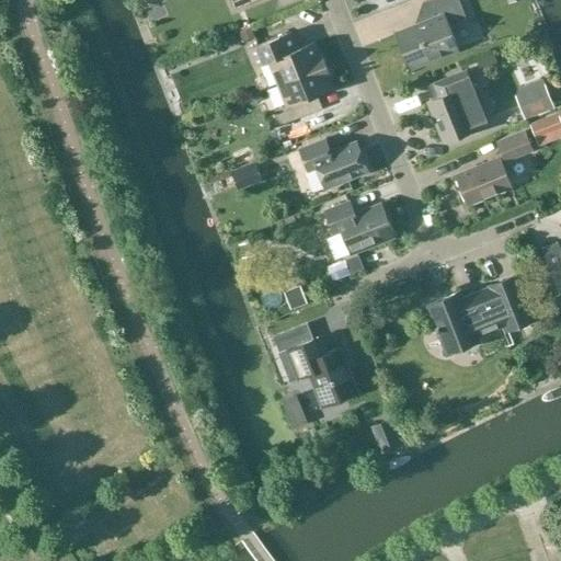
[(230,0),(235,10),(259,0),(230,0)]
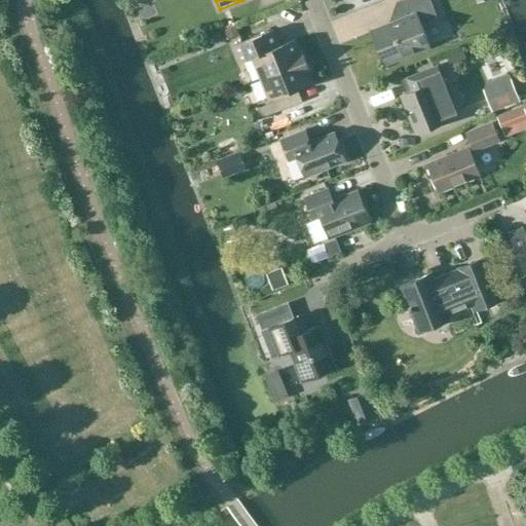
[(421,25),(438,17),(429,0),(403,0),(400,1),(406,17),(371,32),(383,64),(429,46),(421,25)]
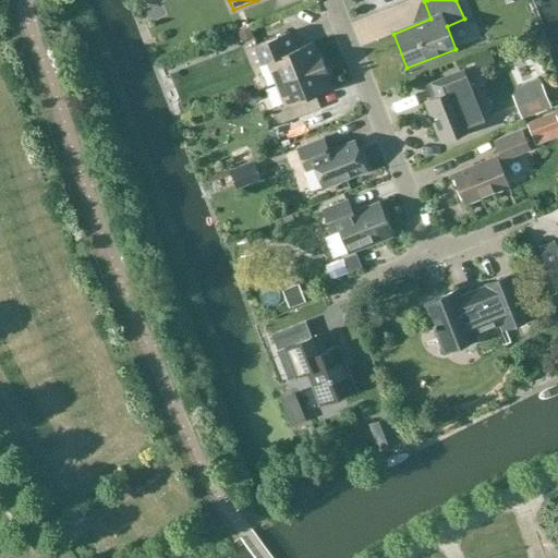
[(265,63),(275,86),(325,65),(320,55),(317,56),(313,43),(293,50),(288,37),(251,52),(256,67),(265,63)]
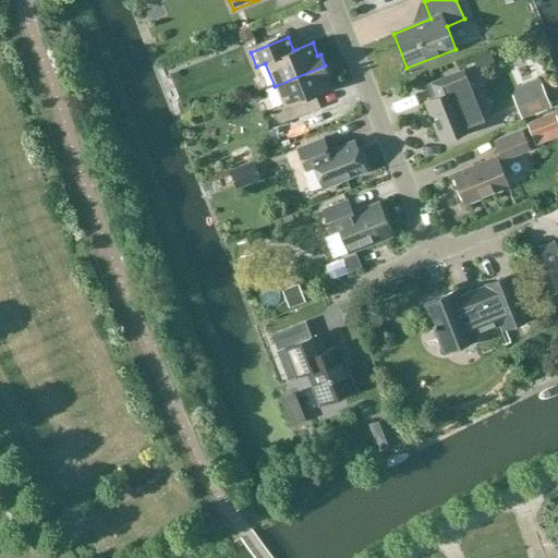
[(329,76),(325,65),(275,86),(282,107),(274,110),(279,125),(316,109),(312,97),(331,89),(326,77),(329,76)]
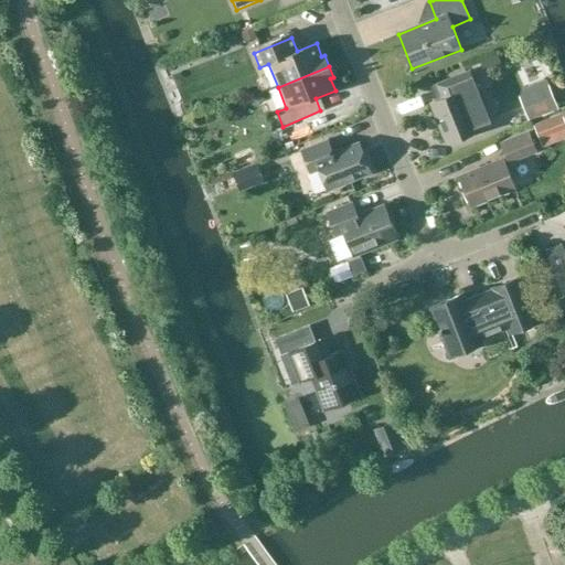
[(491,126),(479,95),(469,71),(430,86),(437,100),(430,103),(446,144),(491,126)]
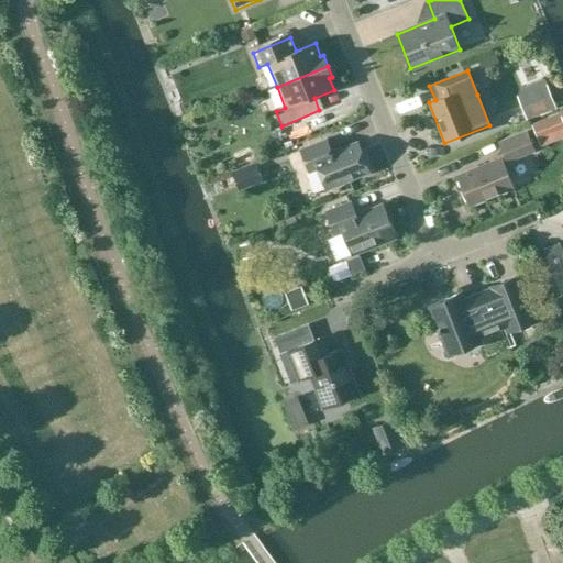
[(547,85),(518,96),(527,120),(556,108),(547,85)]
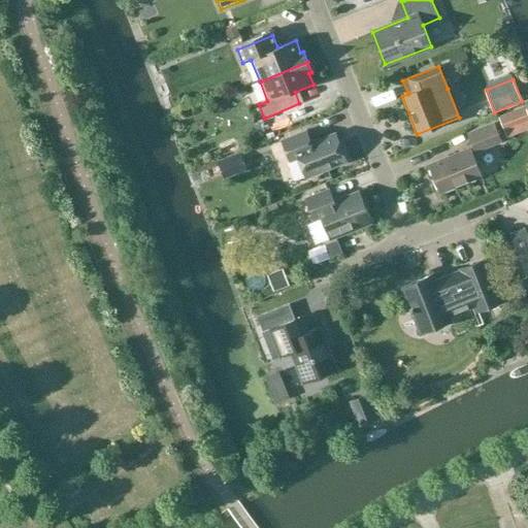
[(506,137),(527,129),(527,104),(498,117),(506,137)]
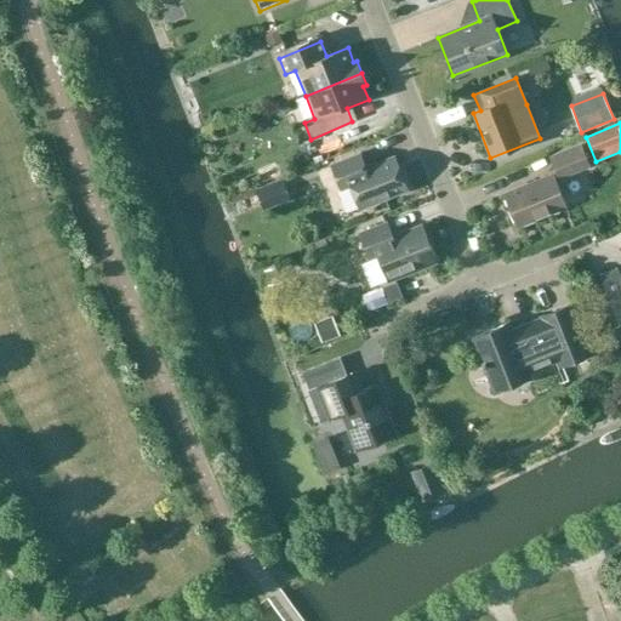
[(553,175),(505,194),(518,226),(565,206),(557,186),(562,183),(559,177),(588,166),(581,146),(552,158),(558,174),(553,175)]
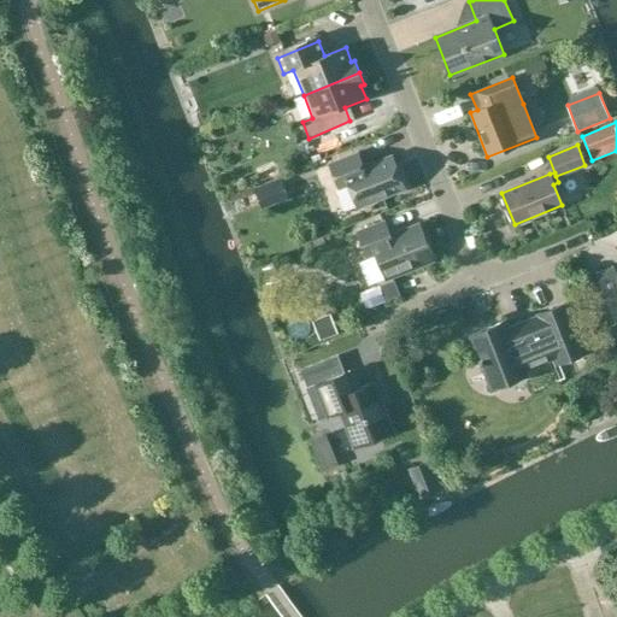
[(359,151),(327,163),(338,189),(347,186),(358,210),(405,189),(391,156),(365,166),(359,151)]
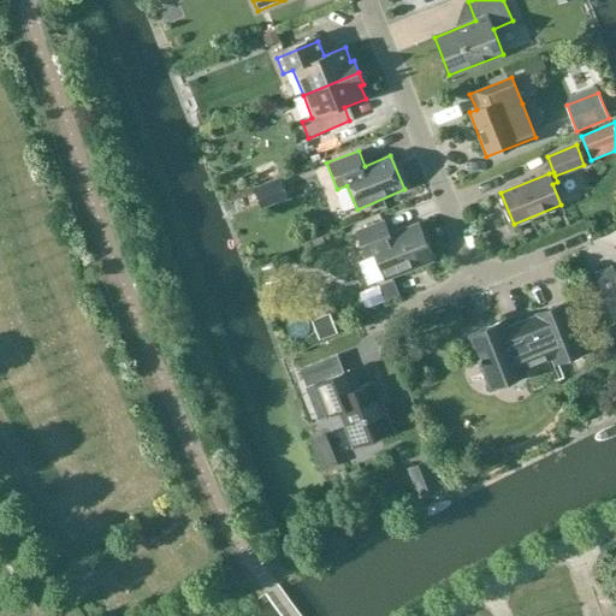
[(375,256),(384,279),(432,260),(418,224),(389,236),(383,221),(355,232),(366,260),(375,256)]
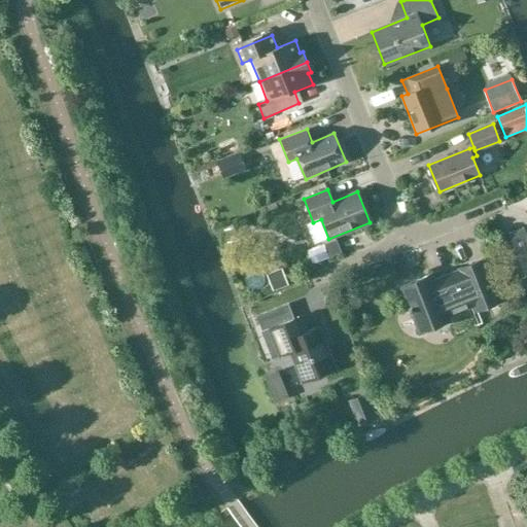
[(526,276),(526,235),(524,227),(508,234),(526,277),(526,276)]
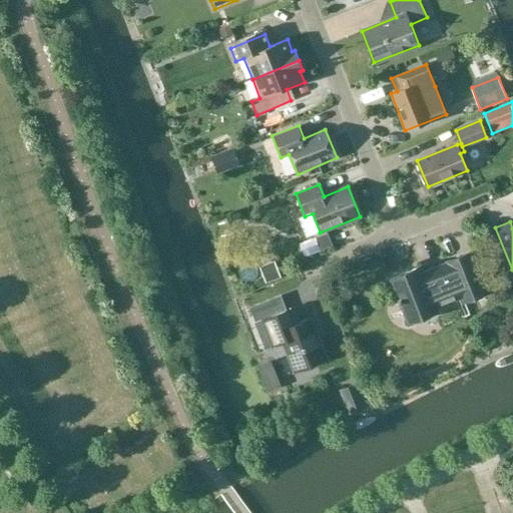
[(463,305),(488,295),(471,252),(447,262),(449,265),(424,276),(421,268),(391,280),(409,325),(440,313),(439,310),(461,301),(463,305)]
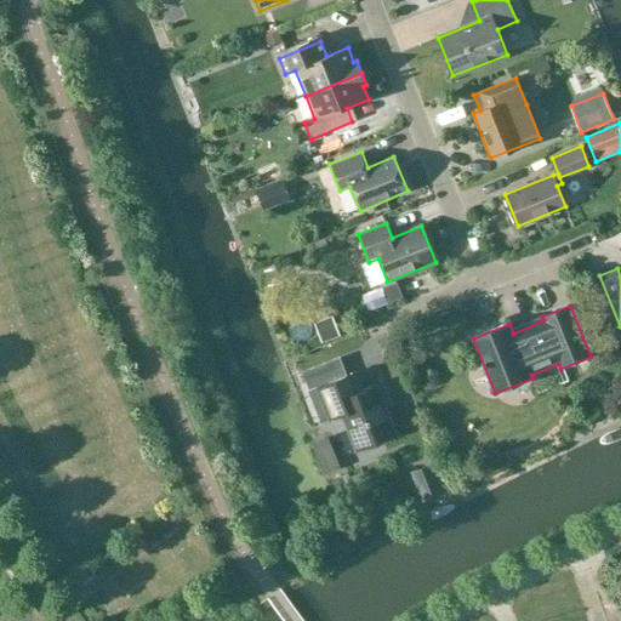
[(348,376),(315,388),(309,391),(322,423),(341,416),(354,451),(397,434),(376,385),(355,393),(348,376)]
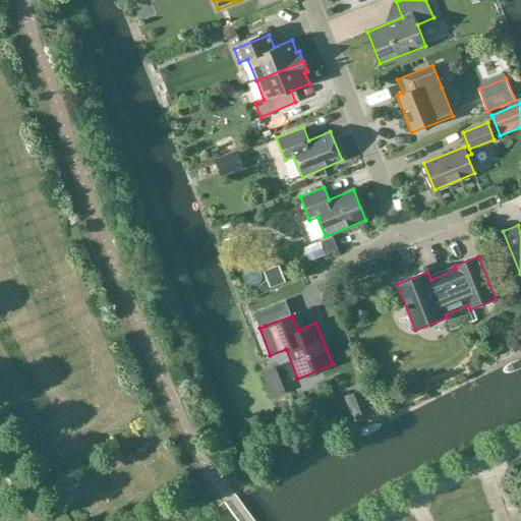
[(358,420),(371,415),(362,392),(349,397),(358,420)]
